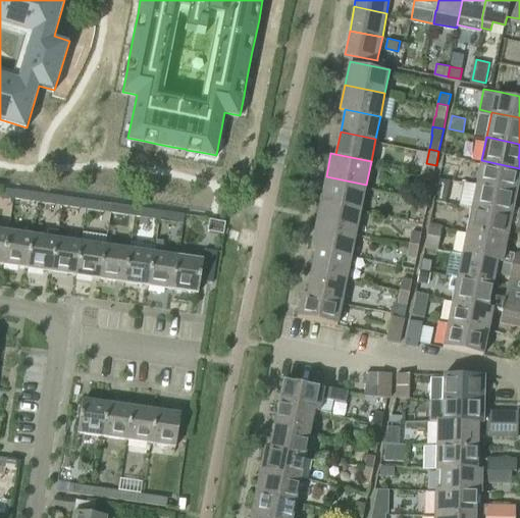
[(519,168),(481,160),(477,180),(517,189),(519,178),(519,168)]
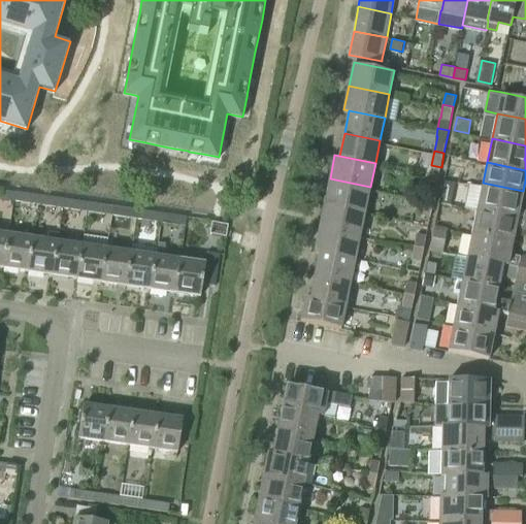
[(445,177),(440,199),(452,202),(457,178),(445,177)]
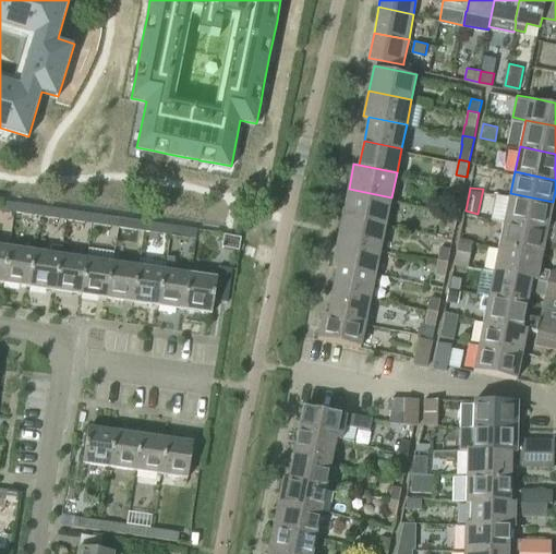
[(349,189),(343,214),(386,223),(391,197),(349,189)]
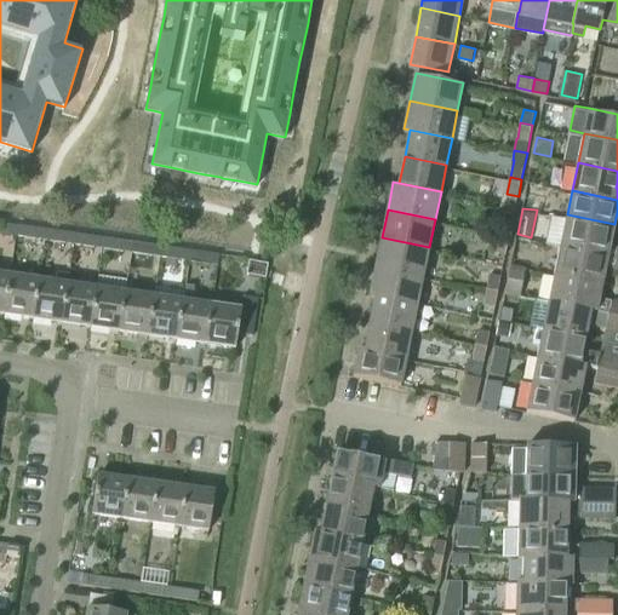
[(567,214),(561,243),(617,254),(617,243),(611,242),(614,224),(567,214)]
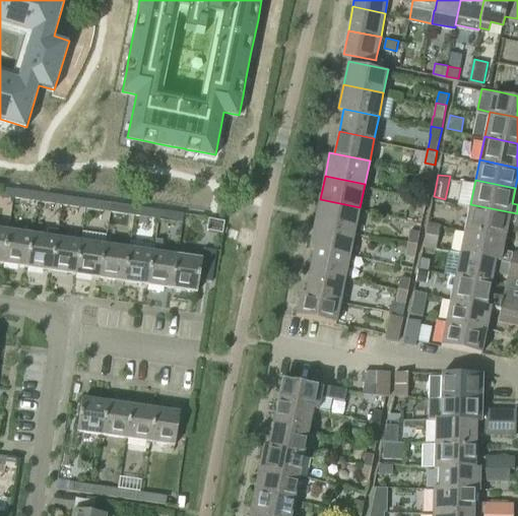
[(2,184),(0,194),(13,196),(15,186),(2,184)]
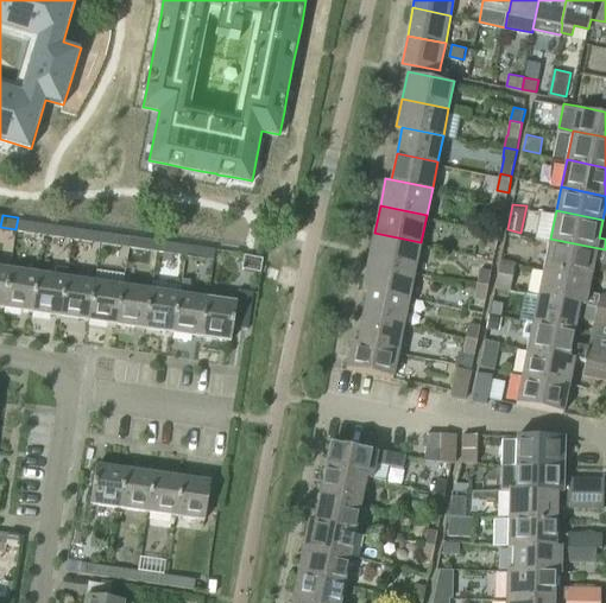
[(488,228),(500,230),(503,217),(491,215),(488,228)]
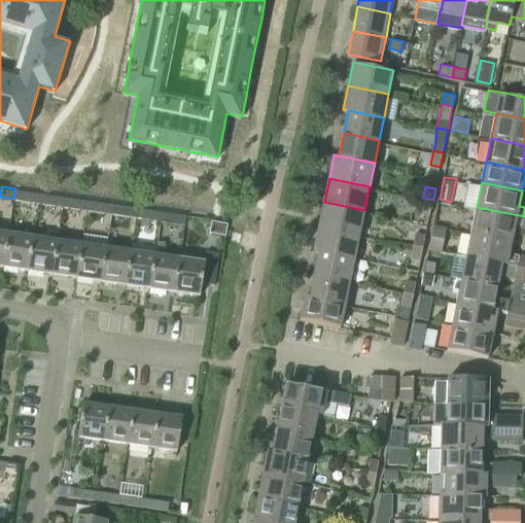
[(39,202),(40,193),(16,188),(14,199),(39,202)]
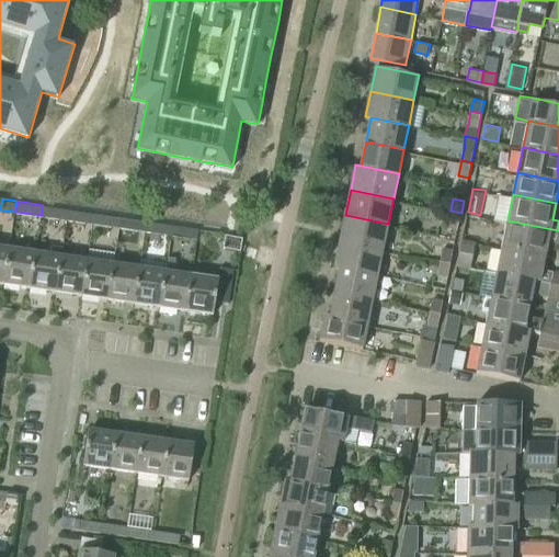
[(69,208),(43,205),(42,215),(68,219),(69,208)]
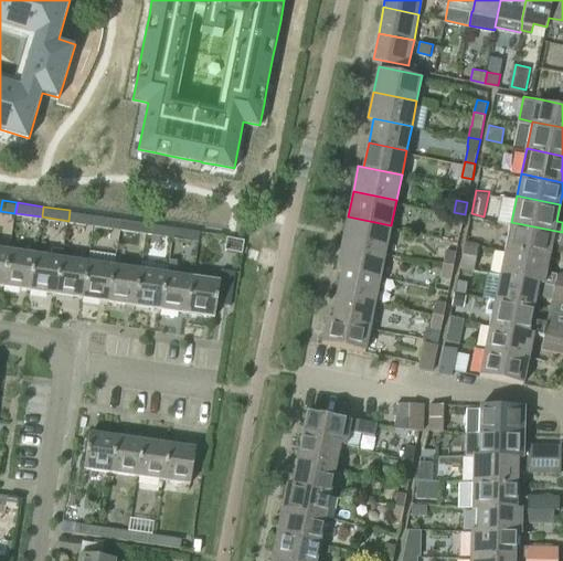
[(96,214),(70,210),(68,221),(95,224),(96,214)]
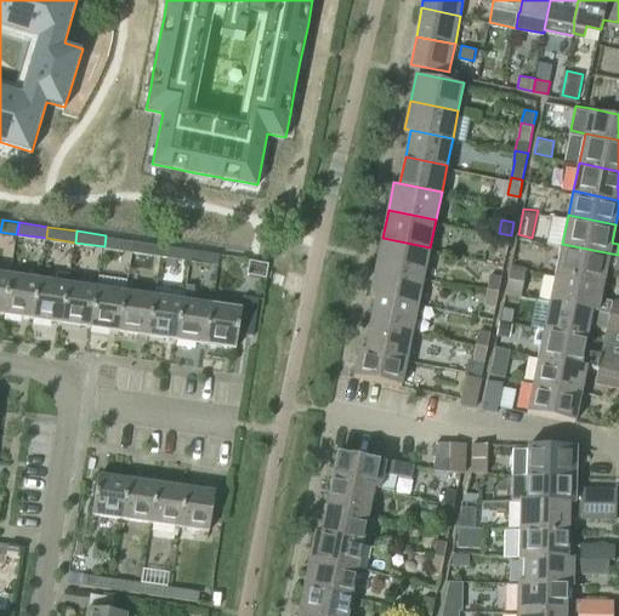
[(511,235),(499,233),(497,250),(507,252),(511,235)]
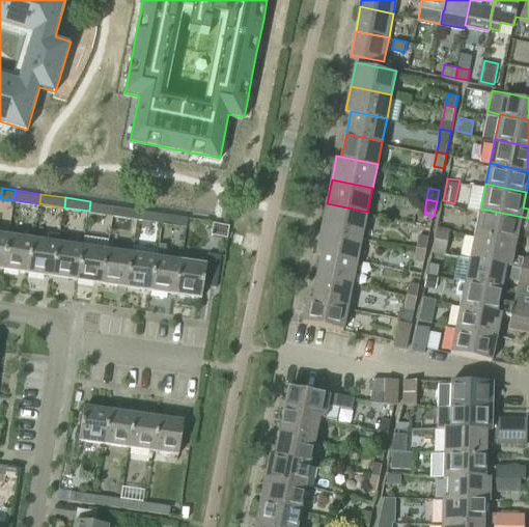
[(115,204),(90,201),(89,211),(113,215),(115,204)]
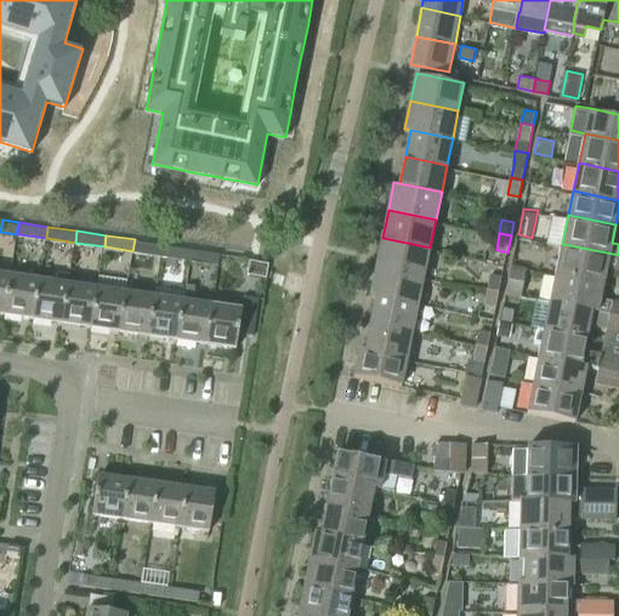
[(382,238),(378,264),(425,274),(430,247),(382,238)]
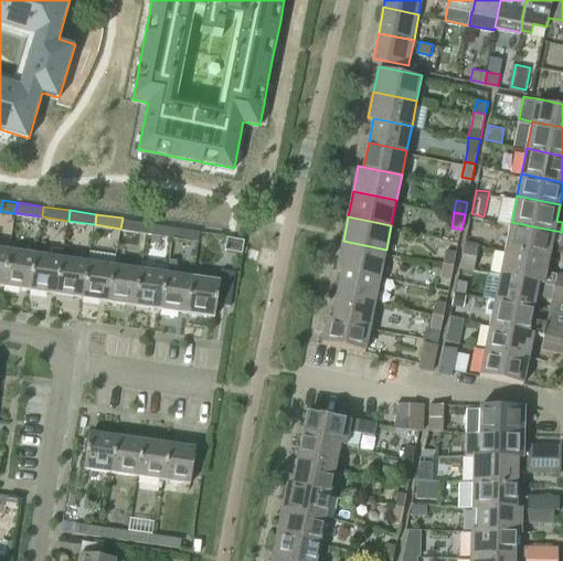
[(123,218),(120,229),(123,229),(121,235),(130,236),(138,237),(139,231),(147,232),(149,222),(123,218)]
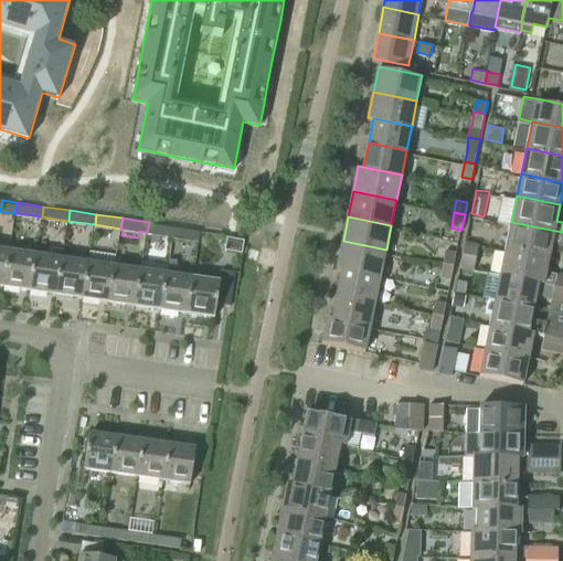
[(149,222),(147,232),(152,233),(152,239),(161,241),(162,234),(172,235),(174,225),(149,222)]
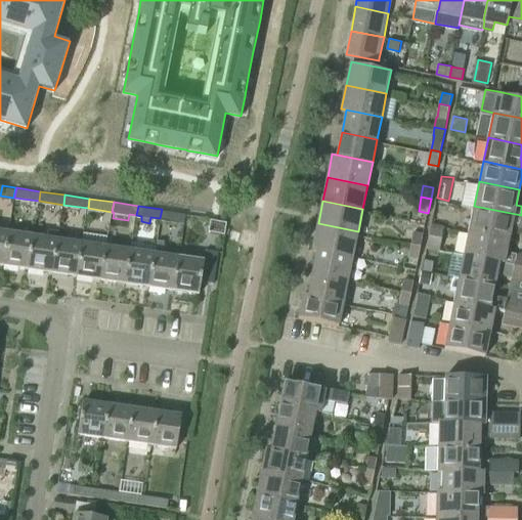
[(521,215),(474,206),(469,230),(509,239),(512,223),(521,225),(521,215)]
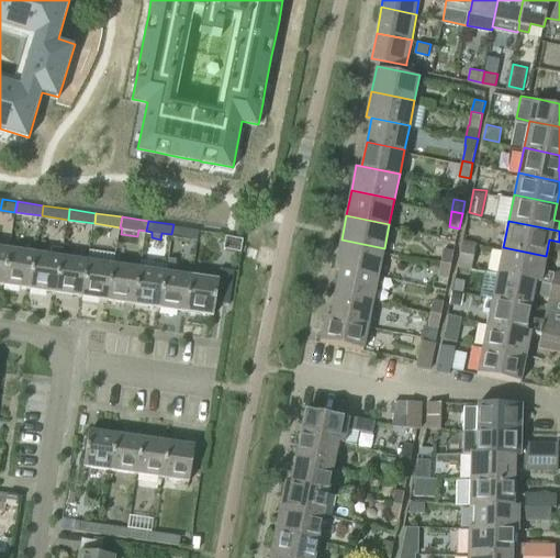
[(174,224),(171,234),(199,238),(200,229),(174,224)]
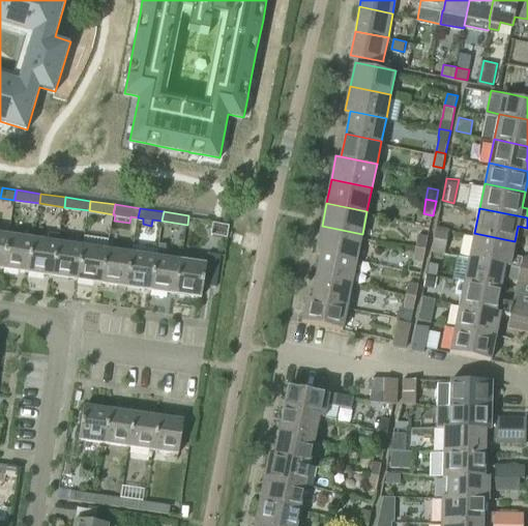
[(438,222),(432,250),(445,252),(451,225),(438,222)]
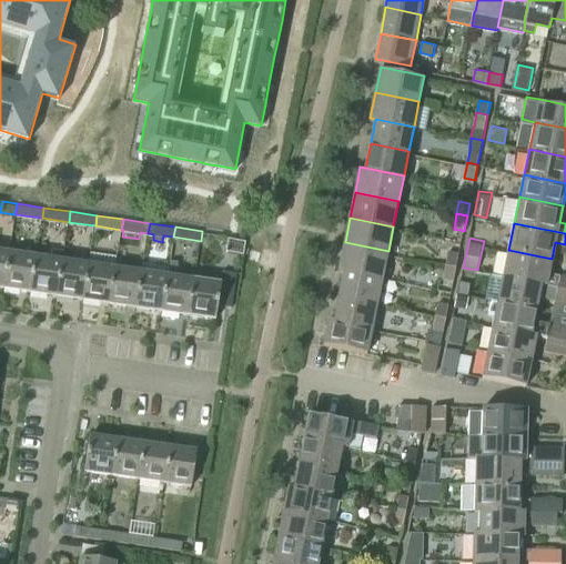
[(388,251),(345,242),(340,268),(345,269),(383,277),(388,251)]
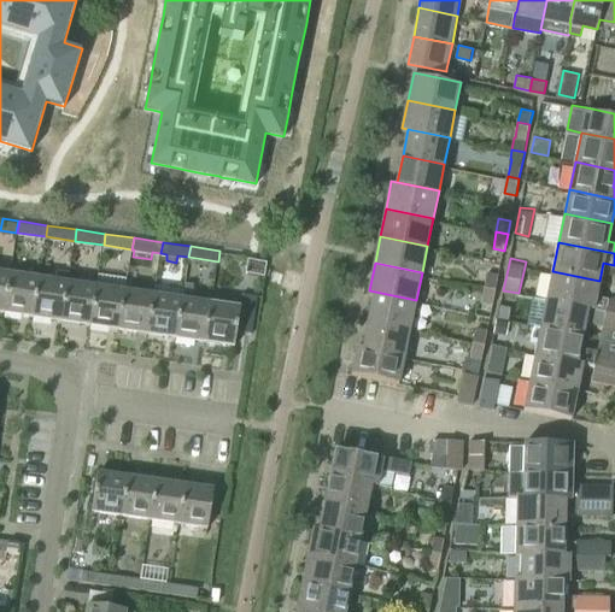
[(0,307),(6,309),(12,271),(0,269),(0,307)]
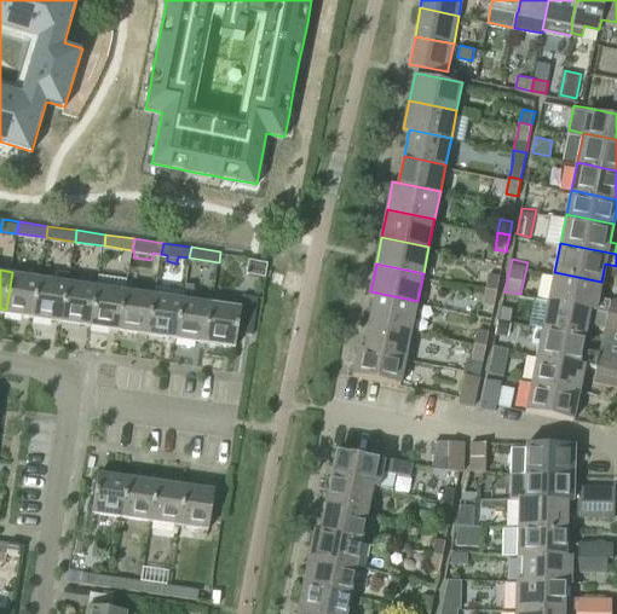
[(56,278),(40,276),(35,314),(64,318),(69,279),(70,272),(57,271),(56,278)]
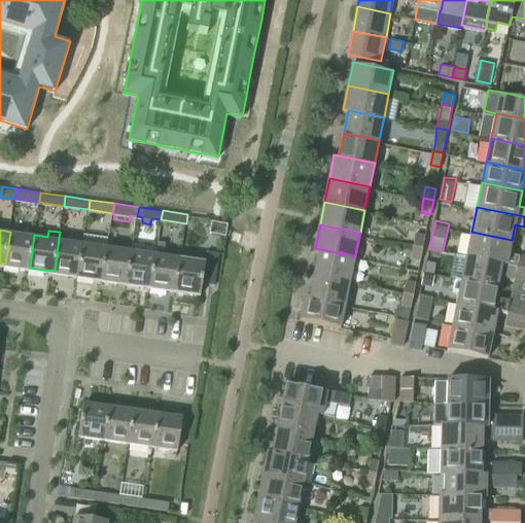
[(414,243),(424,246),(427,233),(417,231),(414,243)]
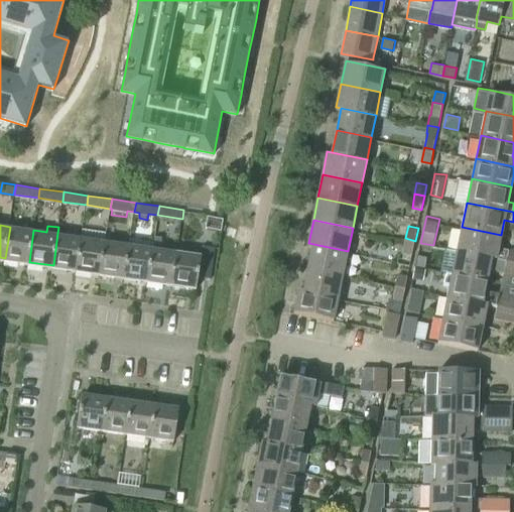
[(10,227),(5,258),(29,262),(33,230),(10,227)]
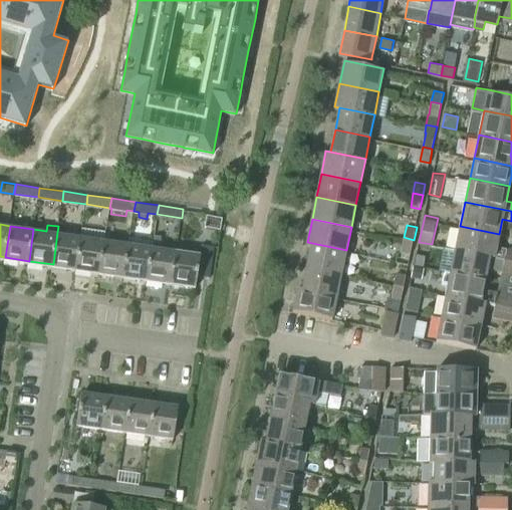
[(460,226),(456,246),(505,256),(505,258),(511,259),(511,247),(507,246),(507,247),(497,245),(499,234),(460,226)]
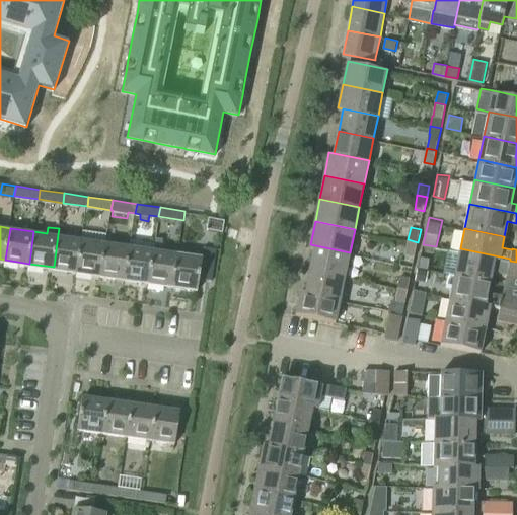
[(58,234),(54,267),(78,271),(82,238),(58,234)]
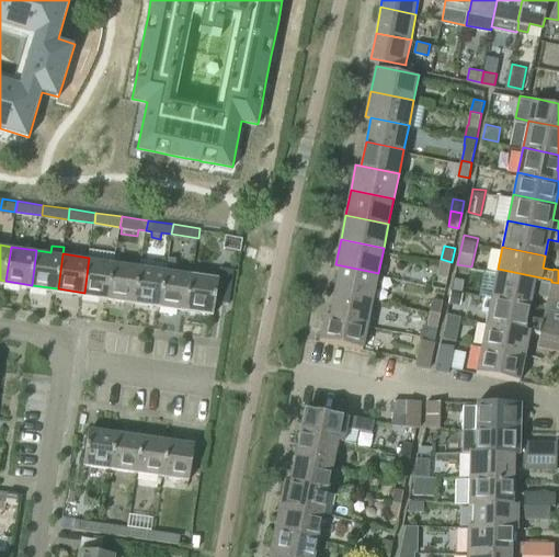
[(89,258),(84,293),(110,296),(115,261),(89,258)]
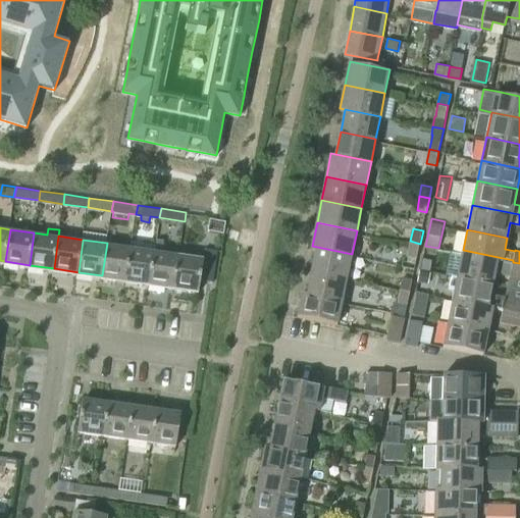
[(420,244),(410,241),(408,255),(417,257),(420,244)]
